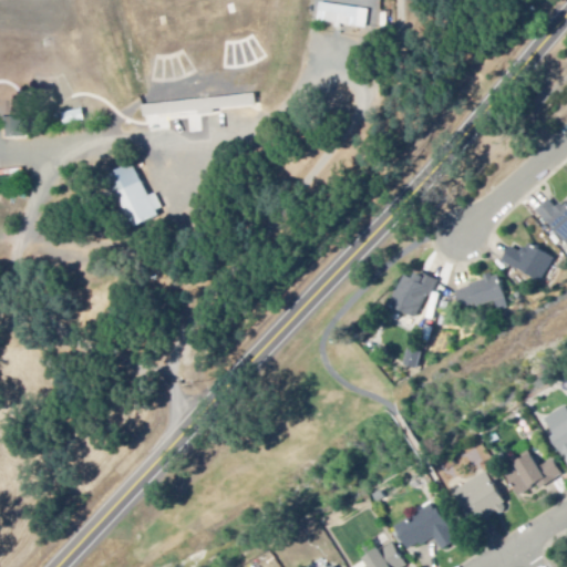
[(368,29),(370,10),(320,6),(318,24),(368,29)]
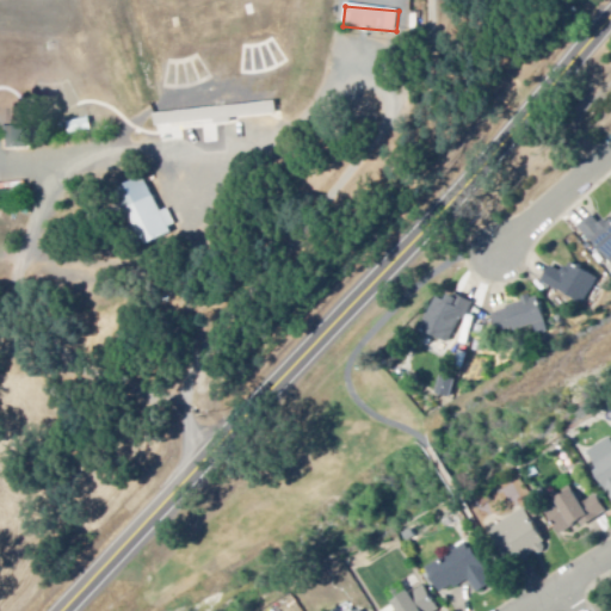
[(159,214),(144,178),(116,190),(139,246),(177,232),(168,210),(159,214)]
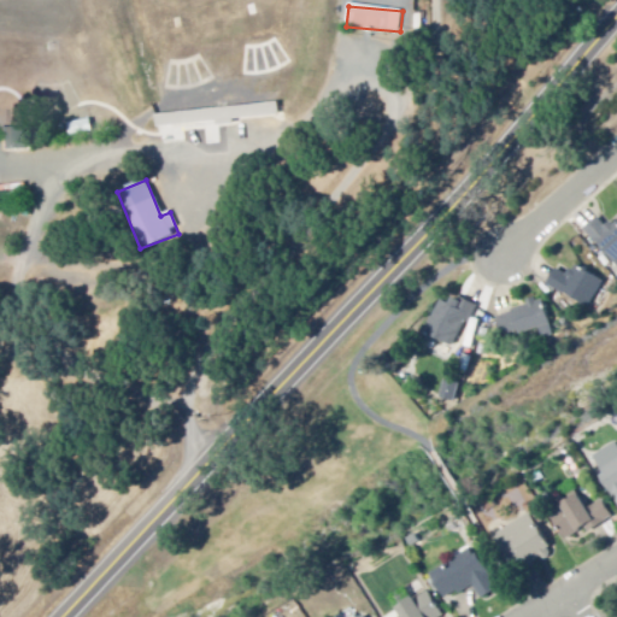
[(606,228),(598,219),(585,231),(616,266),(616,223),(615,221),(606,228)]
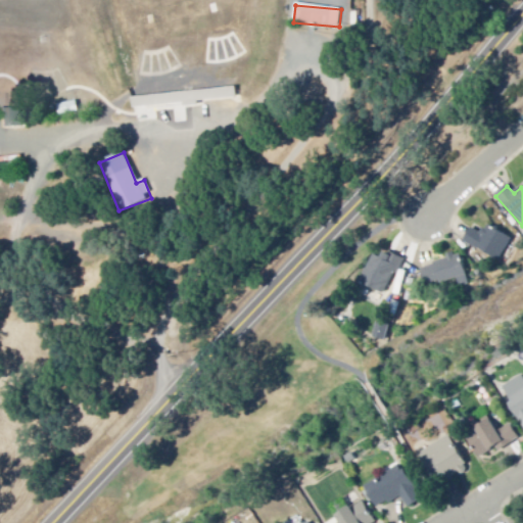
[(511,238),(485,228),(483,235),(470,230),(464,245),(503,259),(511,238)]
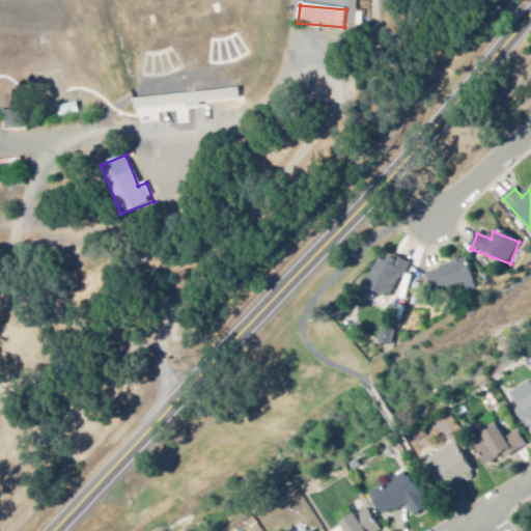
[(366,288),(392,301),(410,264),(390,255),(387,263),(380,260),(366,288)]
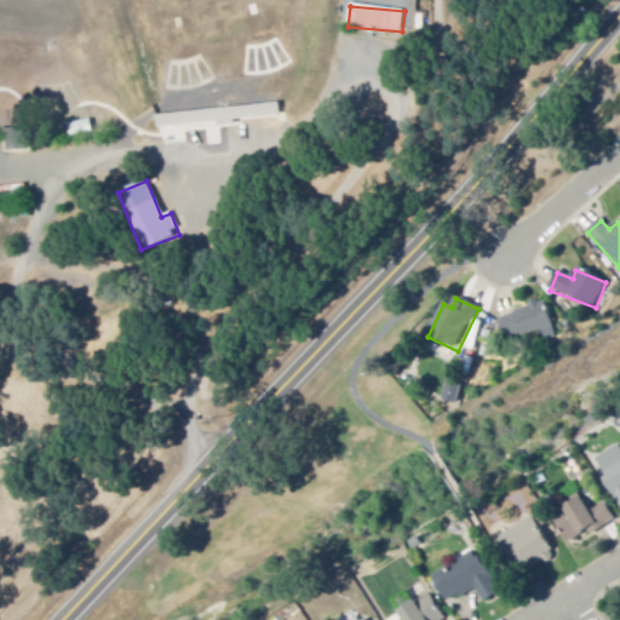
[(499,320),(509,344),(544,331),(549,342),(558,338),(544,302),(499,320)]
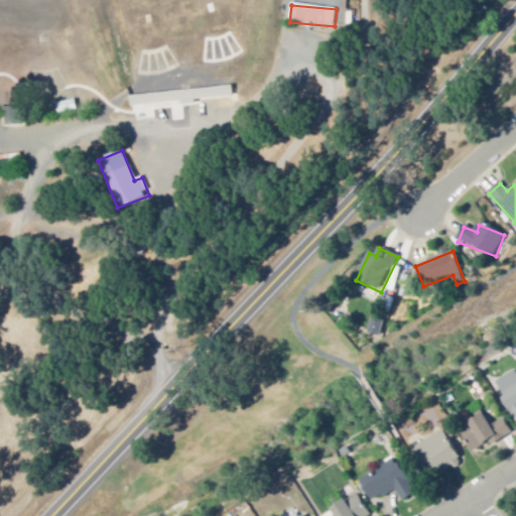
[(380,338),(385,323),(374,318),(368,334),(380,338)]
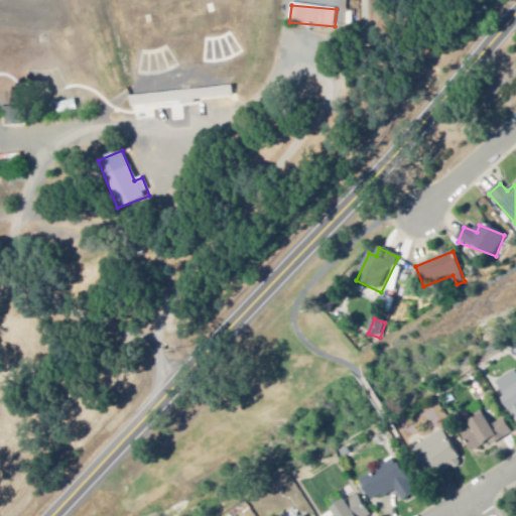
[(515,372),(496,383),(515,422),(515,372)]
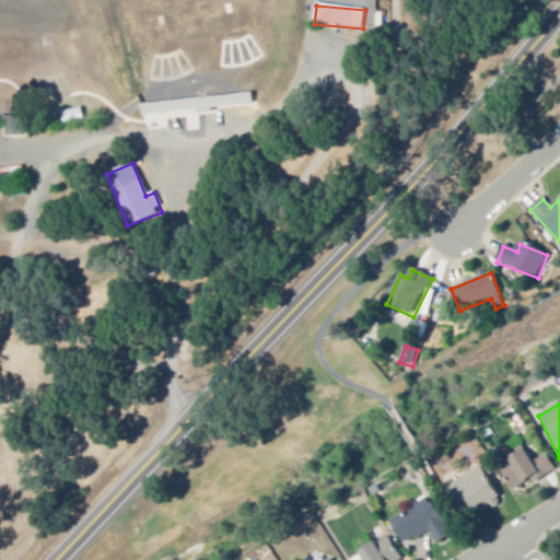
[(557,473),(548,455),(532,464),(525,450),(498,465),(512,491),(532,481),(534,485),(557,473)]
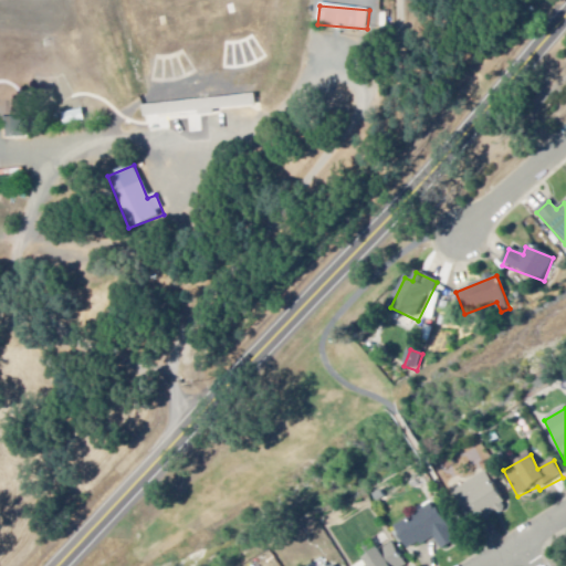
[(473,526),(505,511),(488,474),(456,490),(473,526)]
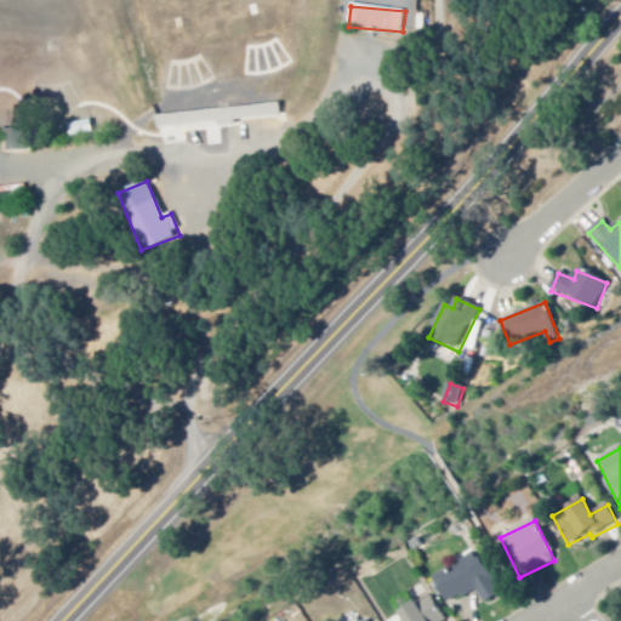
[(484,604),(500,597),(479,556),(433,579),(446,607),(477,591),(484,604)]
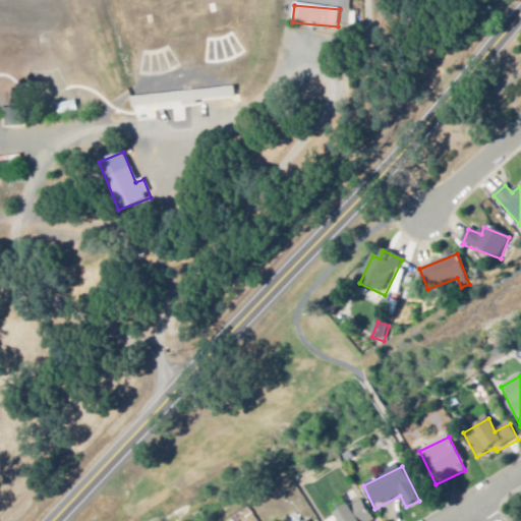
[(371,520),(363,502),(323,520),(322,520),(371,520)]
